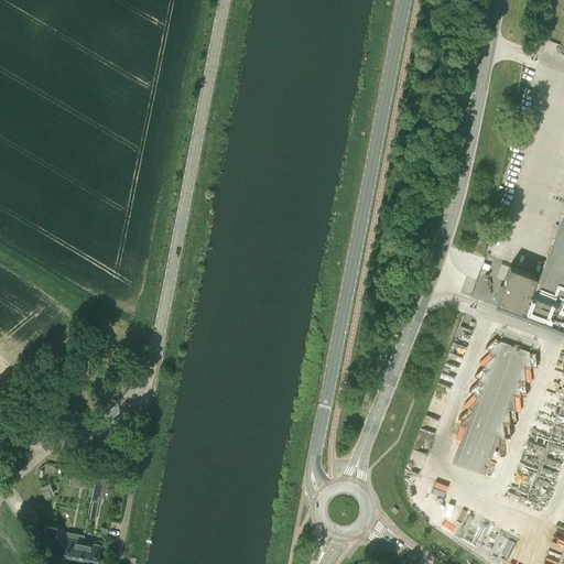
[(563,208),(539,275),(537,275),(538,274),(510,264),(502,284),(500,283),(492,302),(563,328),(563,208)]
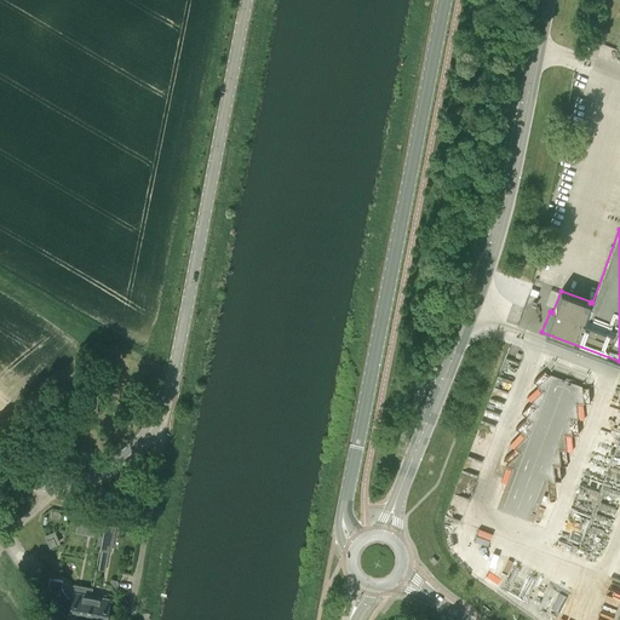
[(591,402),(591,385),(572,384),(572,401),(591,402)]
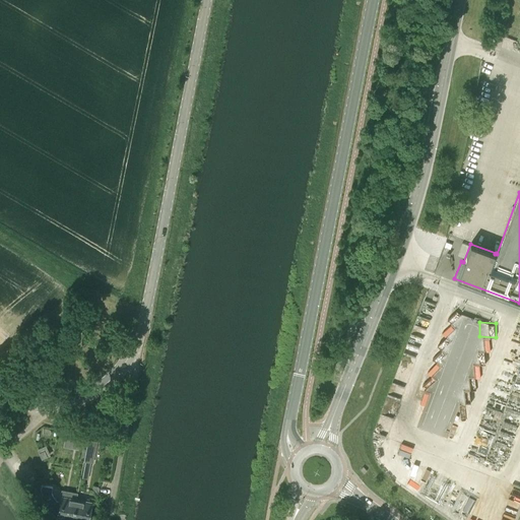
[(67,432),(66,439),(80,442),(81,434),(67,432)]
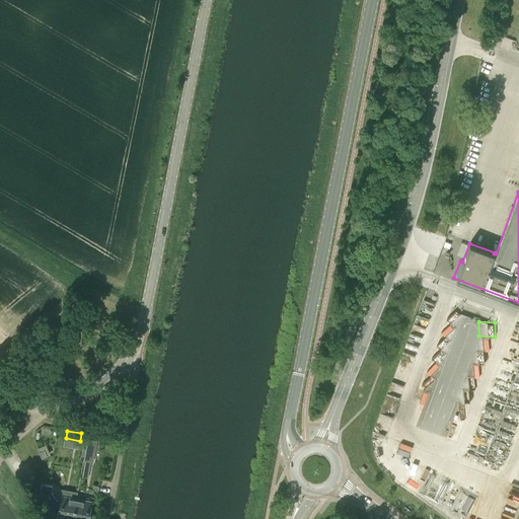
[(87,439),(80,476),(85,477),(88,461),(91,461),(95,440),(87,439)]
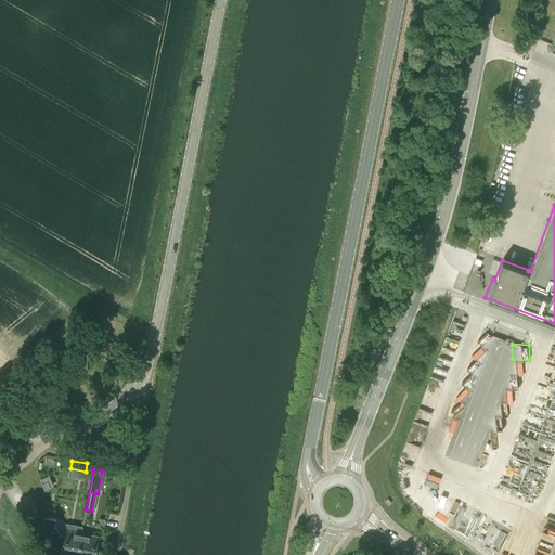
[(436,486),(439,475),(426,470),(423,481),(436,486)]
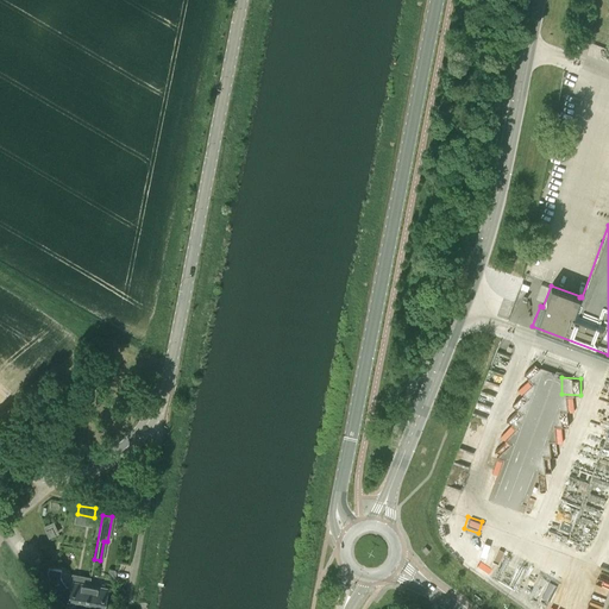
[(49,535),(57,533),(52,522),(44,526),(49,535)]
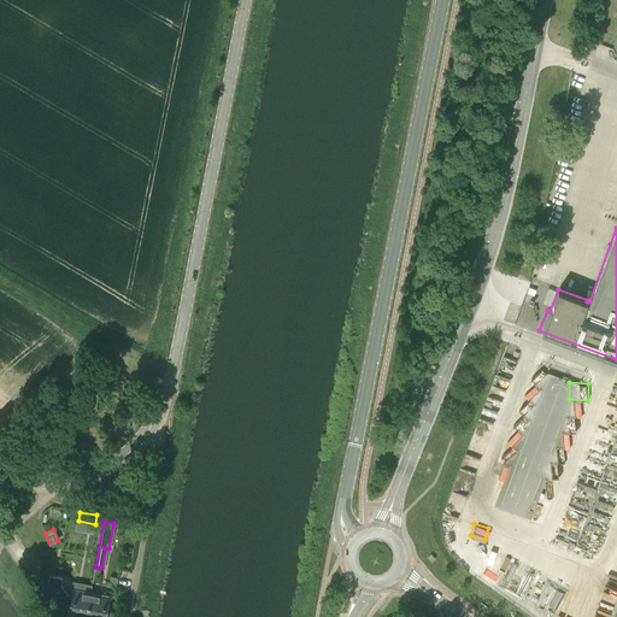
[(498,571),(505,559),(488,550),(481,563),(498,571)]
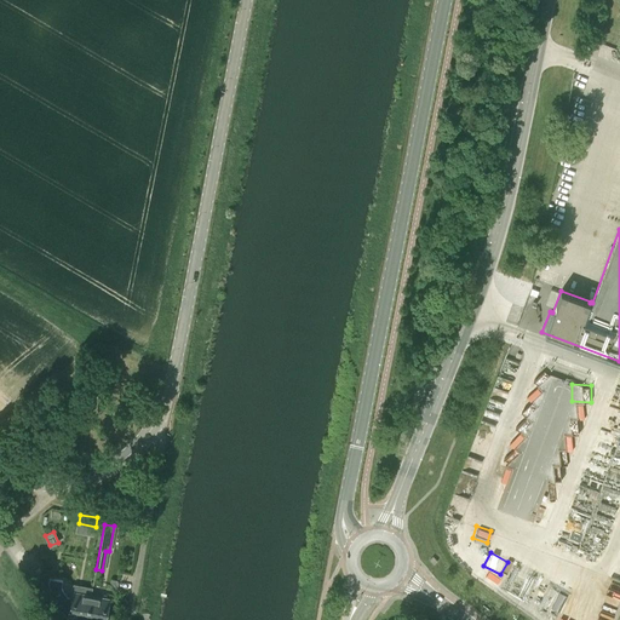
[(70,615),(87,618),(91,593),(80,591),(76,590),(76,591),(73,590),(72,597),(68,596),(59,602),(64,609),(72,610),(70,615)]
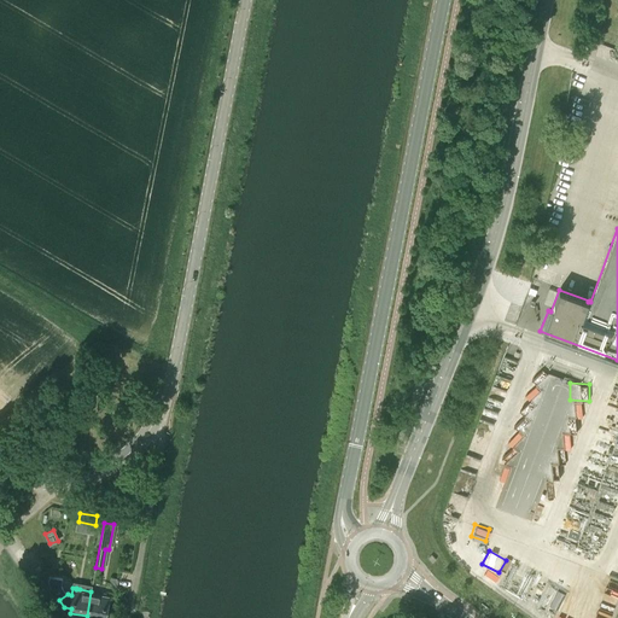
[(91,592),(87,616),(98,617),(103,617),(108,598),(106,596),(106,594),(103,593),(103,594),(91,592)]
